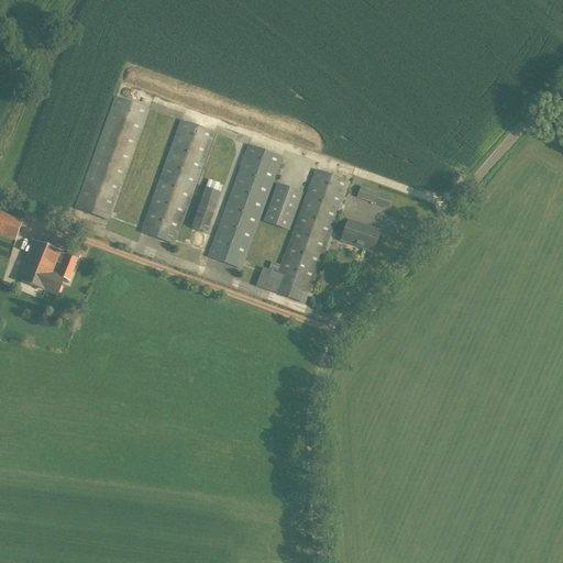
[(75,208),(109,221),(150,109),(114,97),(75,208)]
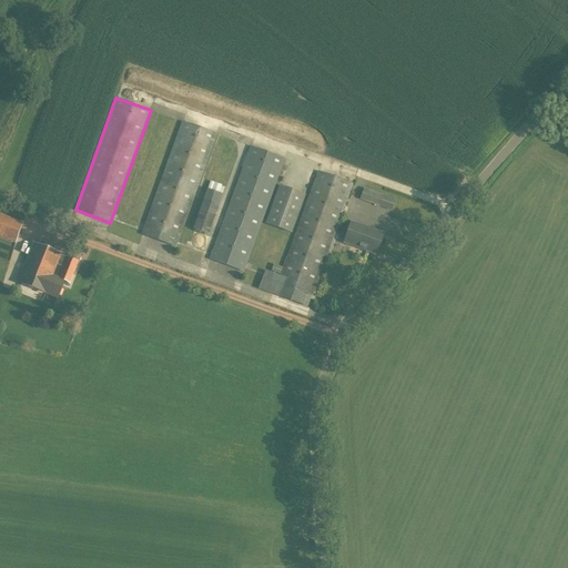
[(142,234),(176,247),(216,134),(182,122),(142,234)]
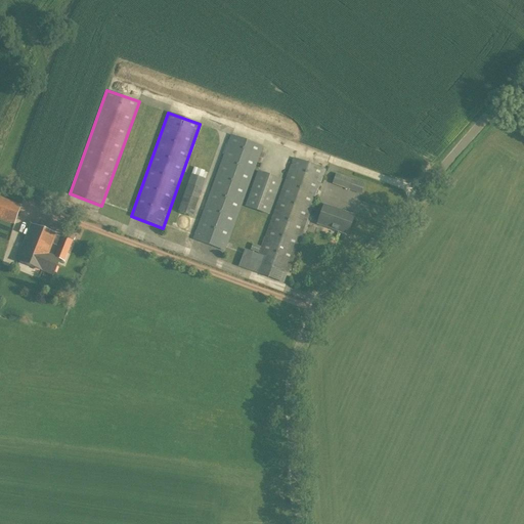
[(231,135),(193,238),(225,251),(263,147),(231,135)]
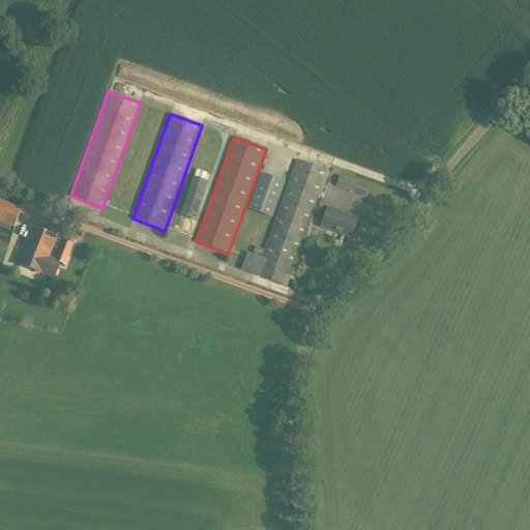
[(263,257),(256,275),(287,287),(328,173),(297,162),(265,251),(256,247),(254,253),(263,257)]
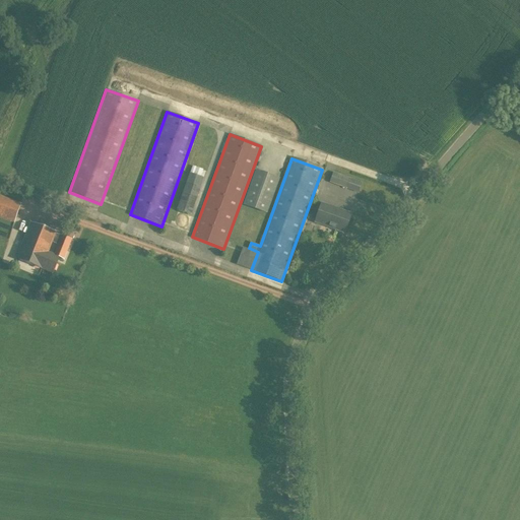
[(203,175),(206,169),(196,166),(193,172),(203,175)]
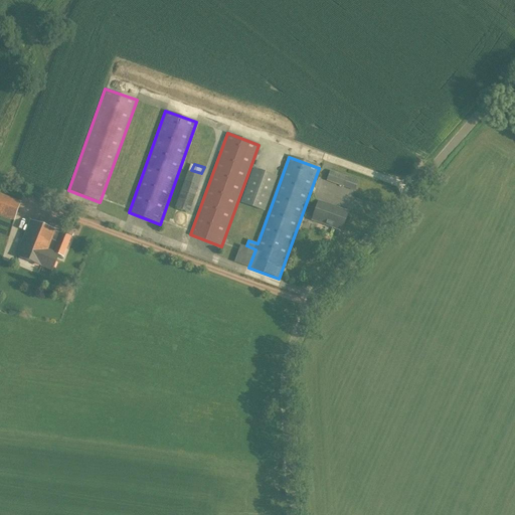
[(240,203),(265,211),(277,177),(252,168),(240,203)]
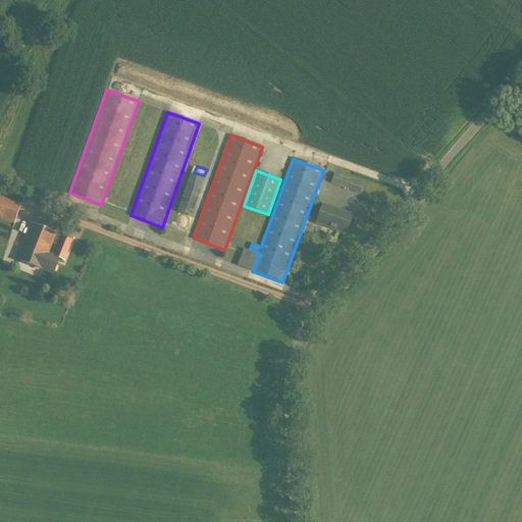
[(334,172),(330,184),(360,194),(364,184),(334,172)]
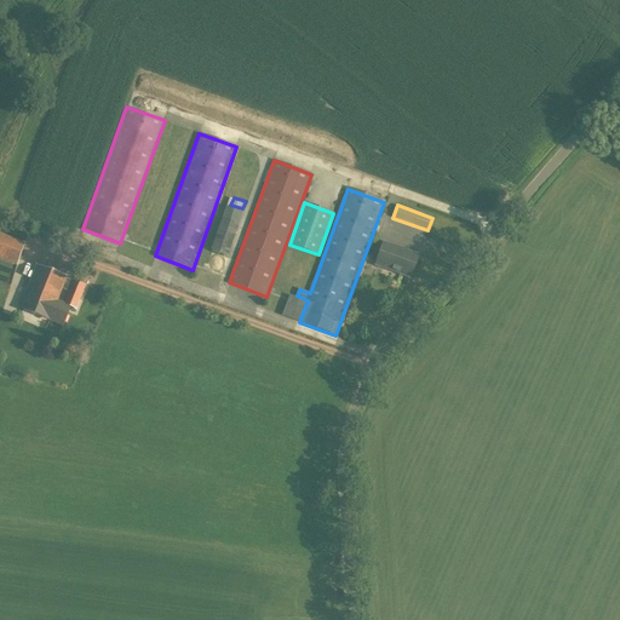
[(244,213),(227,207),(211,251),(228,256),(244,213)]
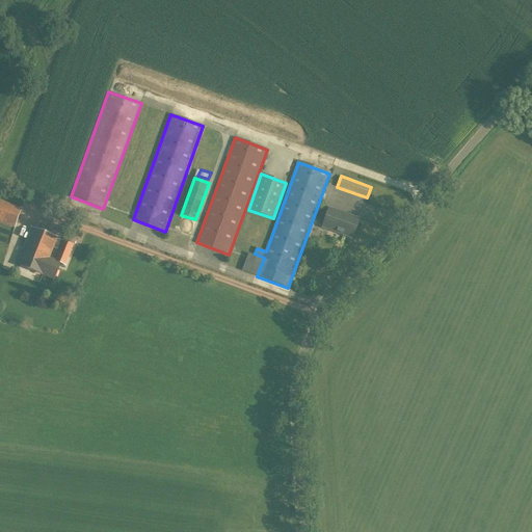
[(369,198),(349,194),(346,207),(366,212),(369,198)]
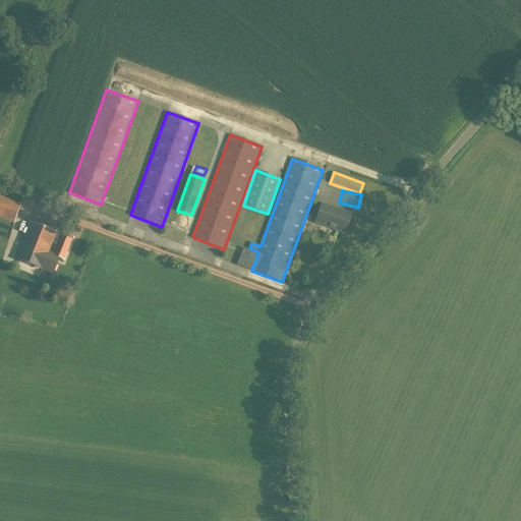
[(21,204),(0,195),(0,218),(14,224),(21,204)]
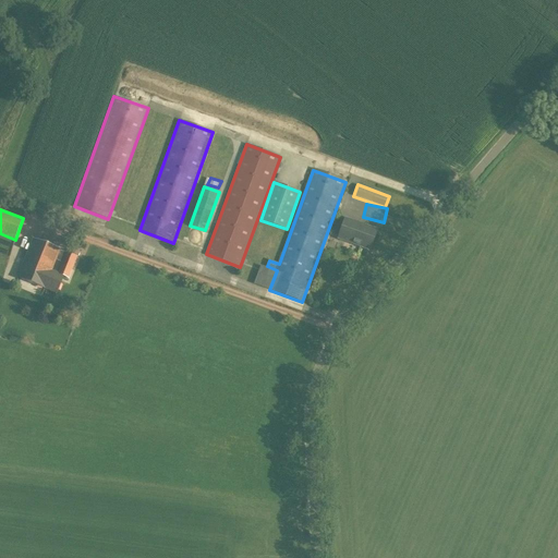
[(339,239),(370,250),(377,230),(347,219),(339,239)]
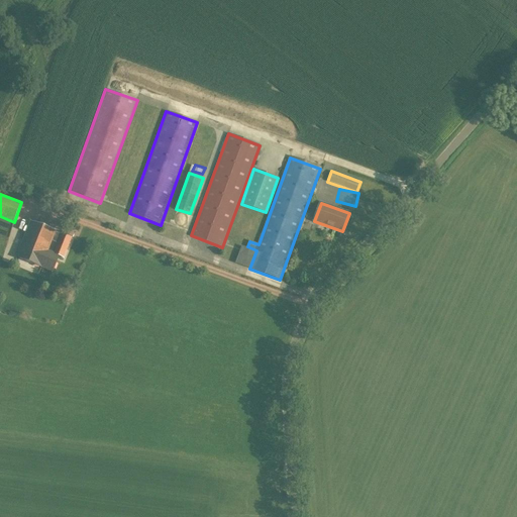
[(72,238),(62,234),(55,253),(47,250),(56,231),(31,222),(17,257),(53,271),(59,256),(64,259),(72,238)]
